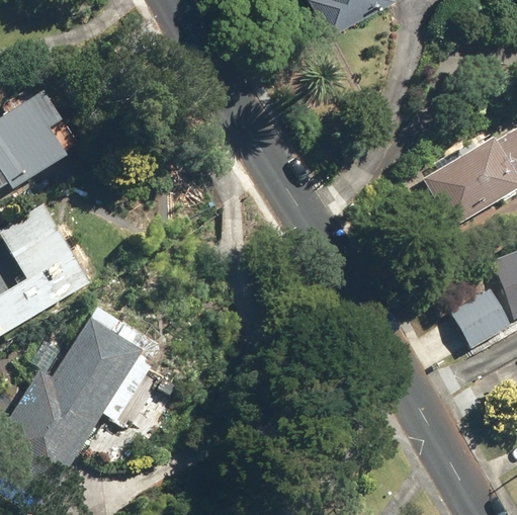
[(310,0),(331,33),(385,0),(310,0)]
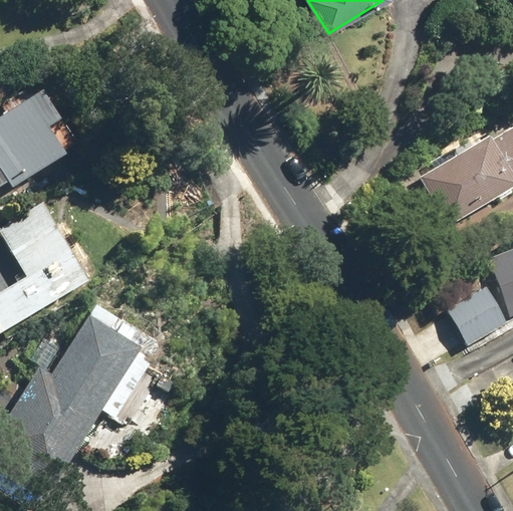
[(41,133),(34,121),(50,111),(39,93),(0,117),(0,186),(7,182),(12,190),(64,157),(46,129),(41,133)]
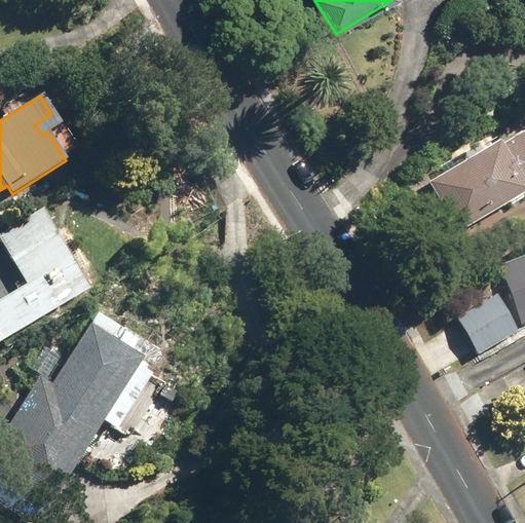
[(524,129),(430,180),(457,231),(524,195),(524,129)]
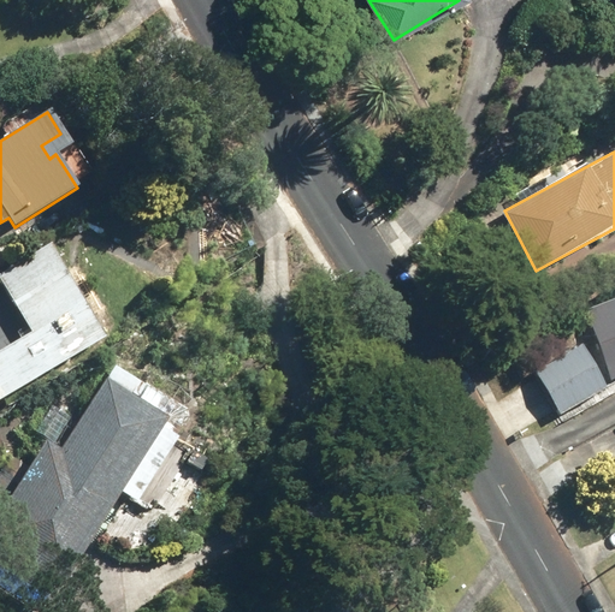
[(0,352),(0,399),(105,336),(48,244),(0,273),(0,278),(34,333),(0,352)]
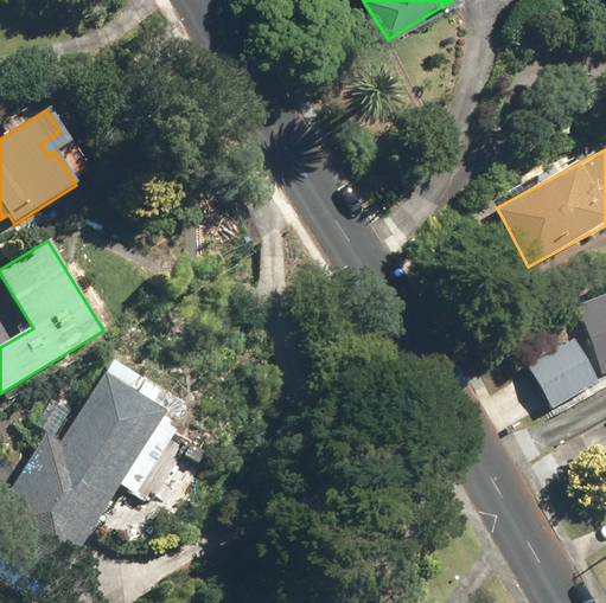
[(605,290),(574,302),(600,373),(605,371),(605,290)]
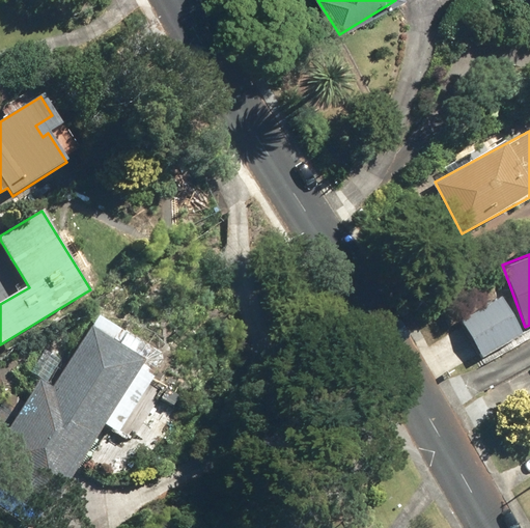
[(459,320),(480,358),(521,335),(500,298),(459,320)]
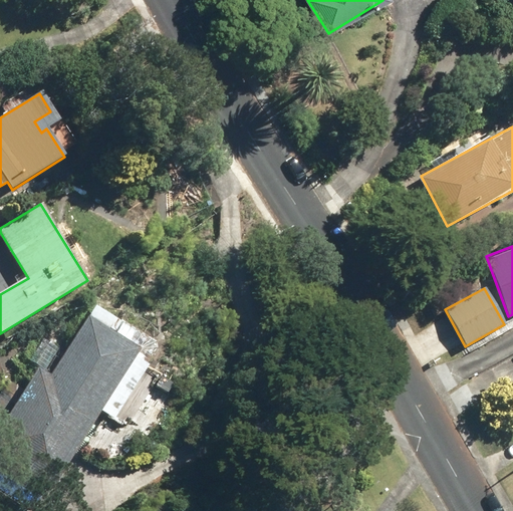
[(0,397),(0,444),(56,480),(101,410),(116,419),(150,365),(135,356),(138,350),(87,318),(52,374),(39,366),(25,390),(10,380),(0,397)]
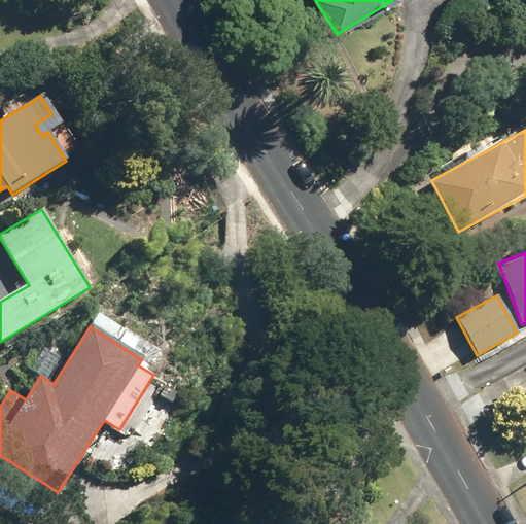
All buildings are outlined.
